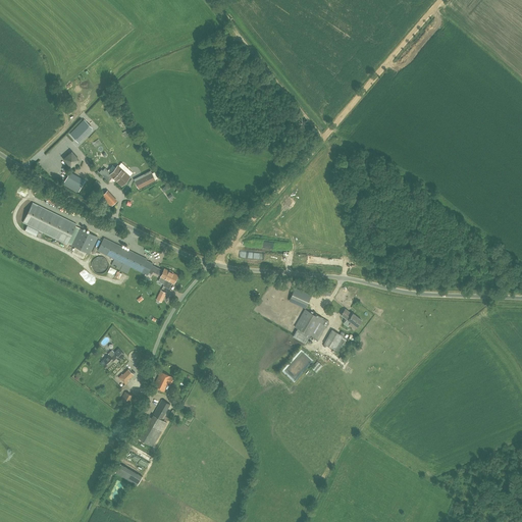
[(79,142),(92,128),(84,120),(70,134),(79,142)]
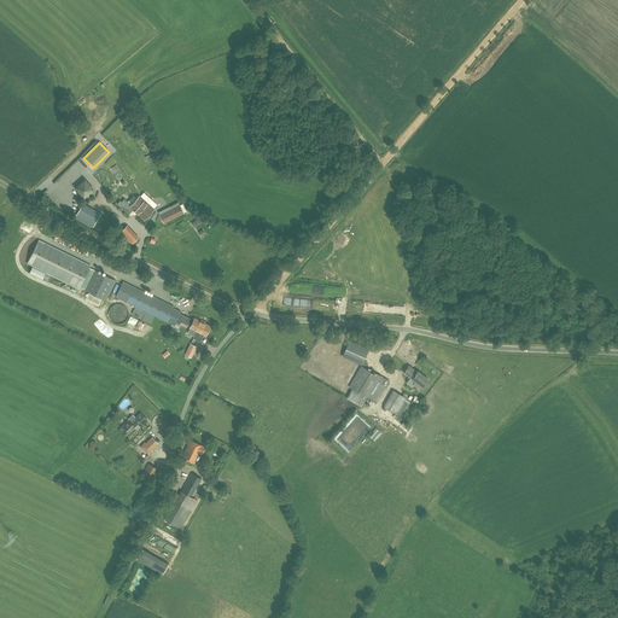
[(112,175),(121,169),(117,164),(109,170),(112,175)]
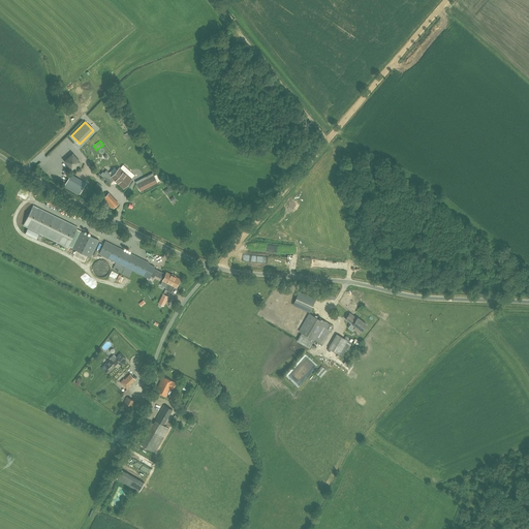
[(69,161),(76,168),(86,160),(78,153),(69,161)]
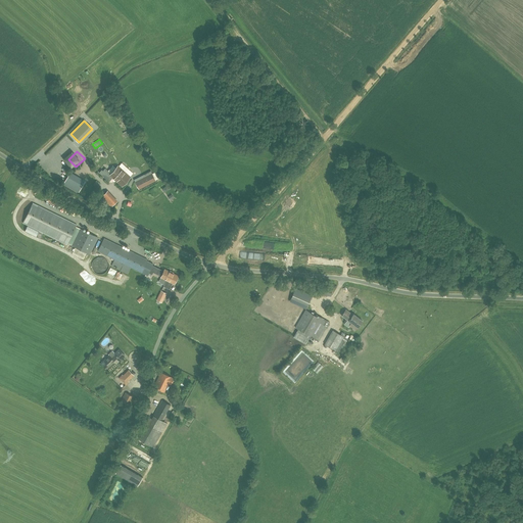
[(102,170),(99,173),(109,182),(112,178),(123,186),(131,177),(117,165),(111,174),(105,168),(103,171),(102,170)]
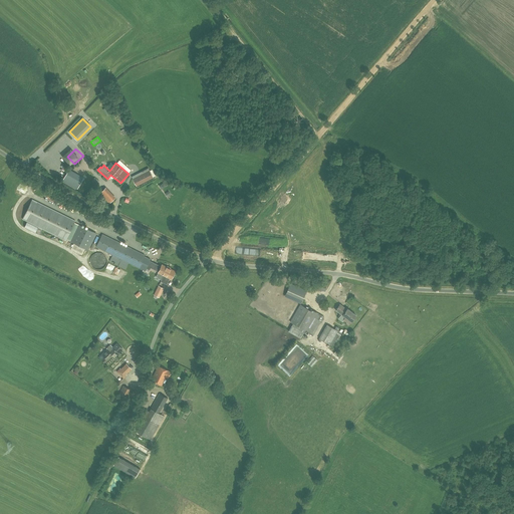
[(69,170),(62,180),(77,189),(83,178),(69,170)]
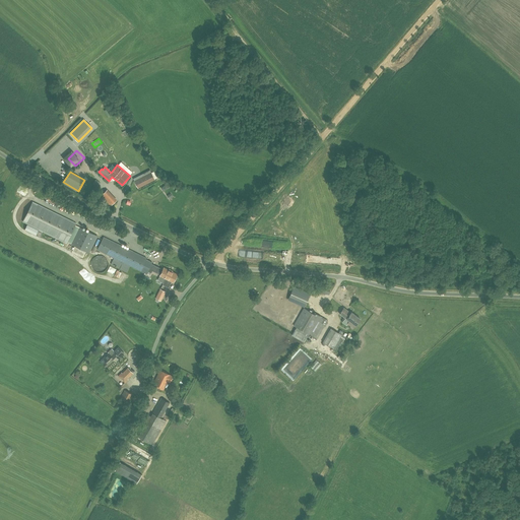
[(154,179),(150,172),(133,180),(137,187),(154,179)]
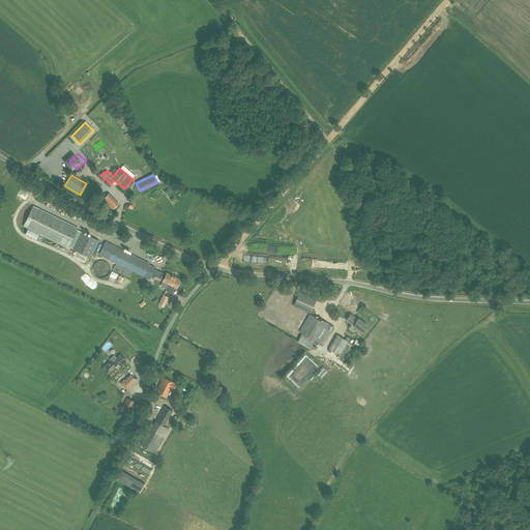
[(118,204),(109,194),(104,199),(113,209),(118,204)]
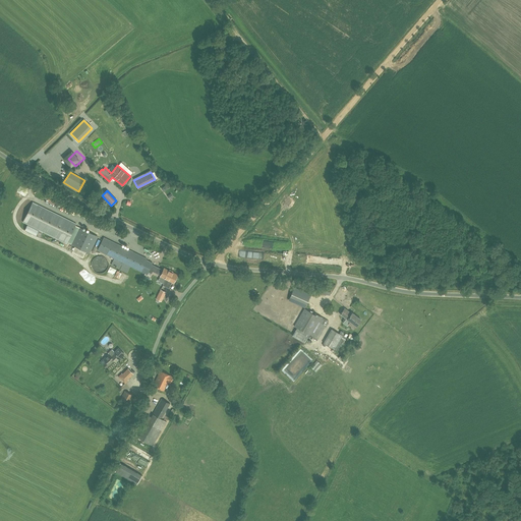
[(67,243),(75,226),(76,224),(33,203),(23,222),(67,243)]
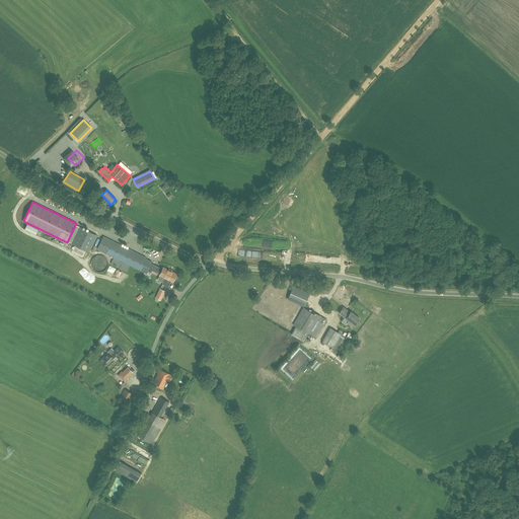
[(72,212),(83,217),(84,213),(73,208),(72,212)]
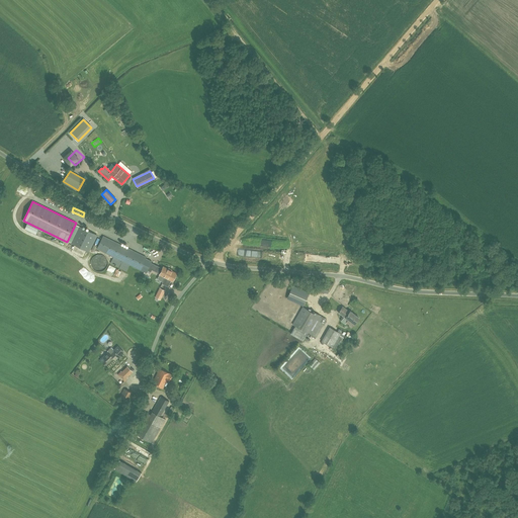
[(89,252),(95,240),(97,235),(79,227),(71,243),(89,252)]
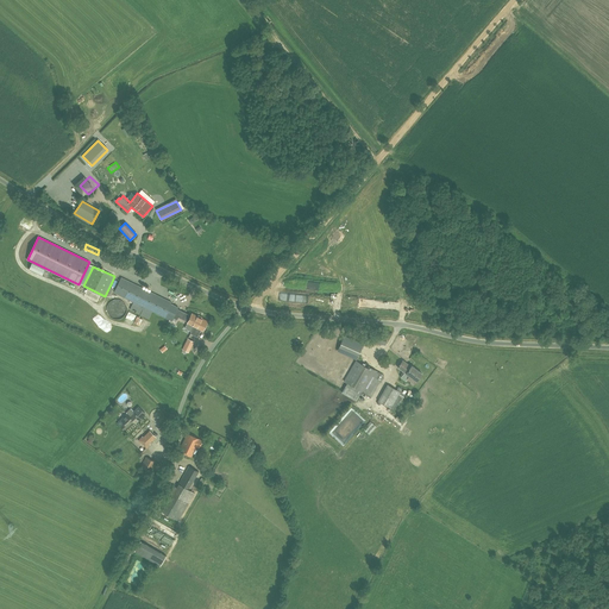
[(121,277),(119,282),(114,292),(133,302),(130,309),(149,319),(152,311),(167,318),(173,320),(174,316),(179,308),(179,307),(171,303),(173,302),(121,277)]
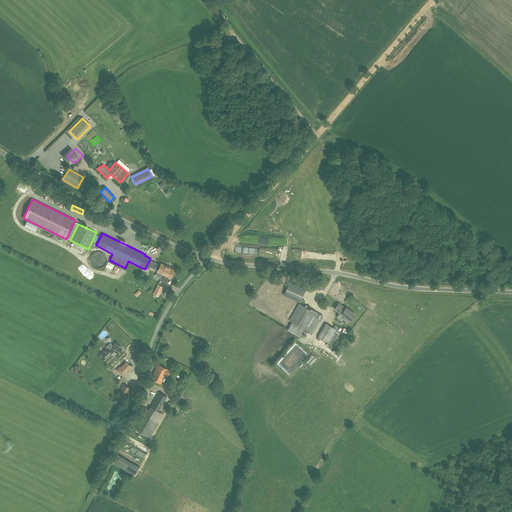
[(107,261),(107,259),(106,258),(105,256),(104,255),(103,254),(101,253),(100,253),(98,253),(96,253),(95,253),(94,254),(92,255),(92,256),(91,258),(90,259),(90,261),(90,263),(91,265),(92,266),(93,267),(94,268),(96,269),(98,269),(99,269),(102,269),(103,268),(105,267),(105,266),(106,264),(107,262),(107,261)]
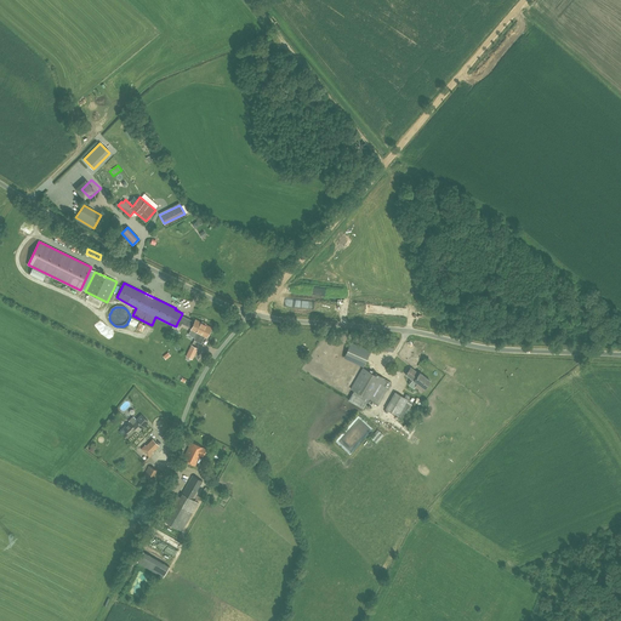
[(186,317),(182,314),(177,323),(181,325),(182,323),(192,328),(192,329),(198,331),(194,340),(201,342),(205,335),(208,336),(209,335),(210,335),(212,330),(210,330),(212,326),(197,319),(195,322),(189,319),(188,322),(183,319),(186,317)]
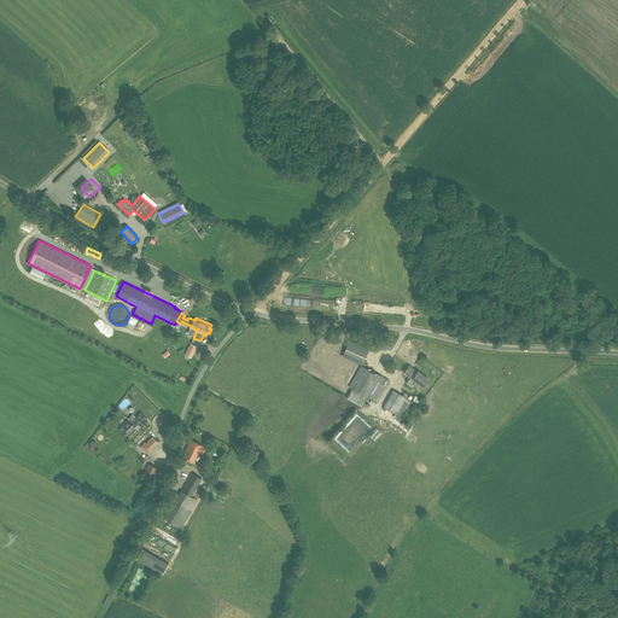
[(377,348),(391,350),(392,340),(378,338),(377,348)]
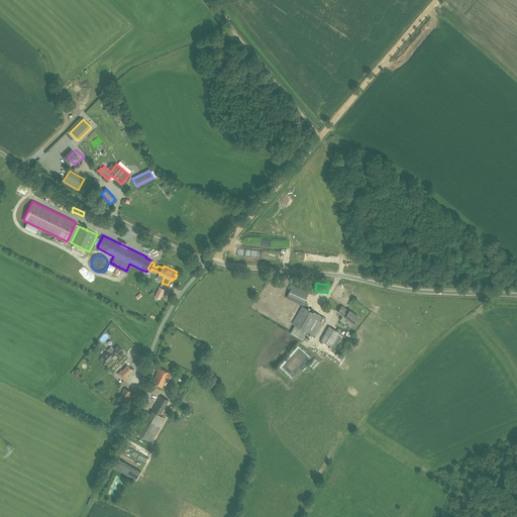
[(308,293),(293,286),(287,298),(303,305),(308,293)]
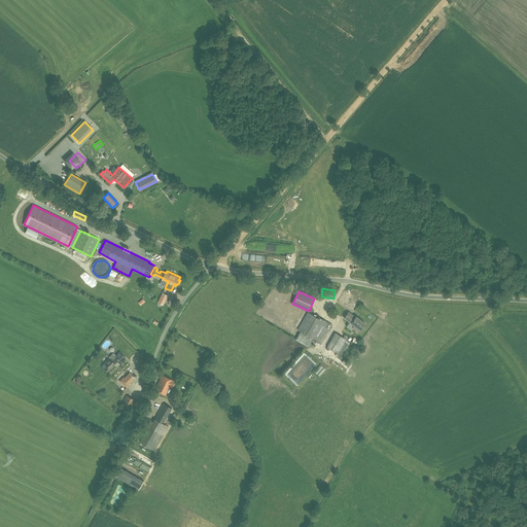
[(307,343),(310,338),(320,344),(330,325),(308,312),(297,329),(300,330),(296,337),(307,343)]
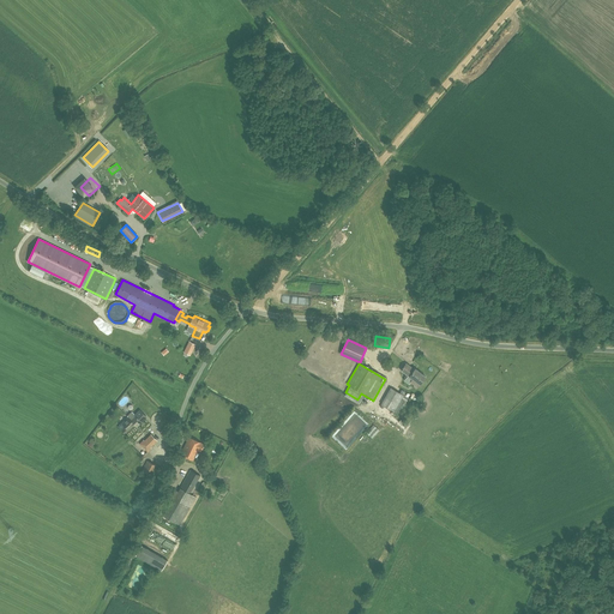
[(420,385),(426,377),(415,368),(414,371),(405,365),(401,371),(409,377),(413,379),(410,383),(417,387),(420,385)]
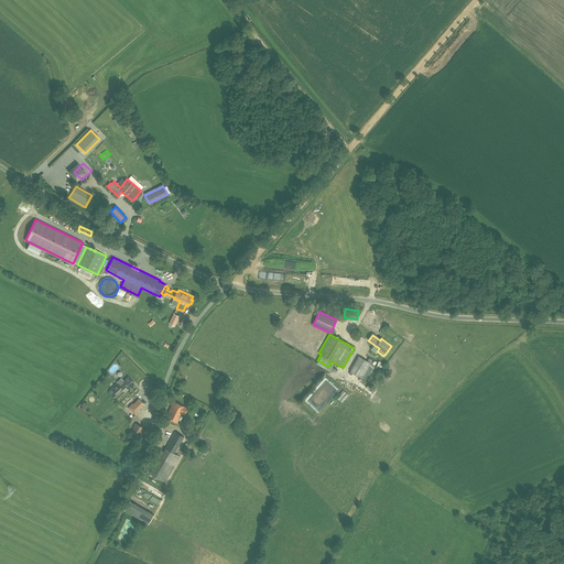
[(376,366),(371,362),(359,356),(350,371),(366,380),(370,371),(372,372),(376,366)]
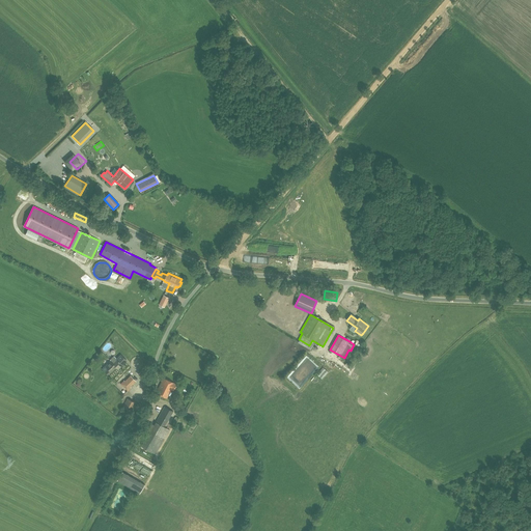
[(109,369),(106,372),(108,374),(111,371),(116,367),(118,369),(127,361),(121,355),(113,363),(111,361),(106,366),(109,369)]
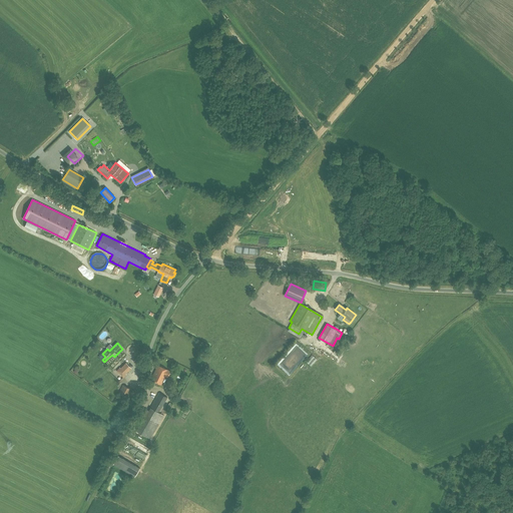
[(310,352),(299,345),(294,352),(296,353),(291,359),(296,363),(294,366),(294,365),(291,368),(297,372),(310,352)]
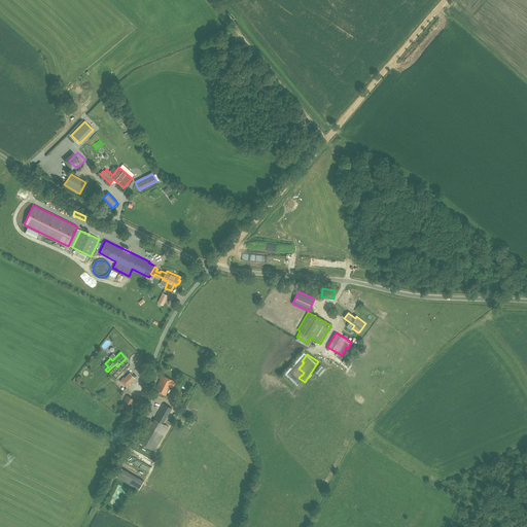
[(172,387),(175,381),(173,380),(163,375),(155,390),(166,395),(170,386),(172,387)]
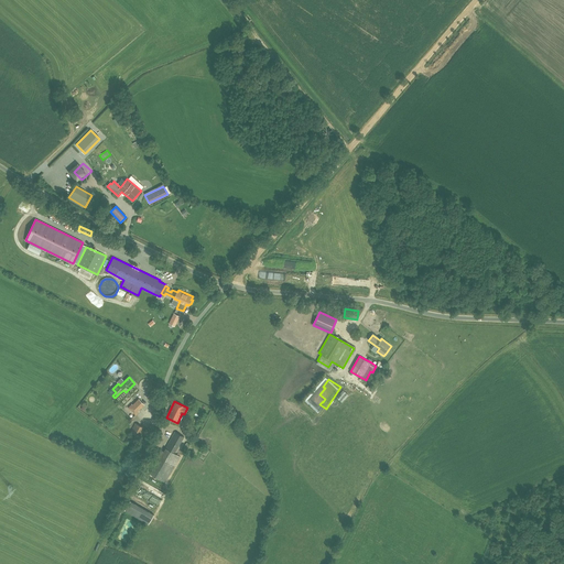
[(136,402),(133,404),(132,404),(129,408),(136,414),(139,411),(139,410),(141,408),(136,402)]
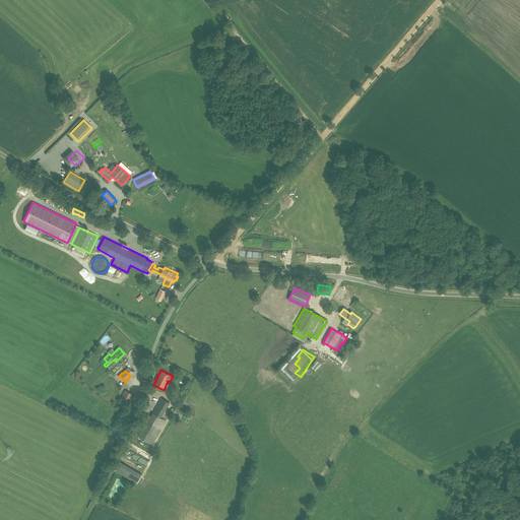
[(133,394),(125,390),(120,398),(129,402),(133,394)]
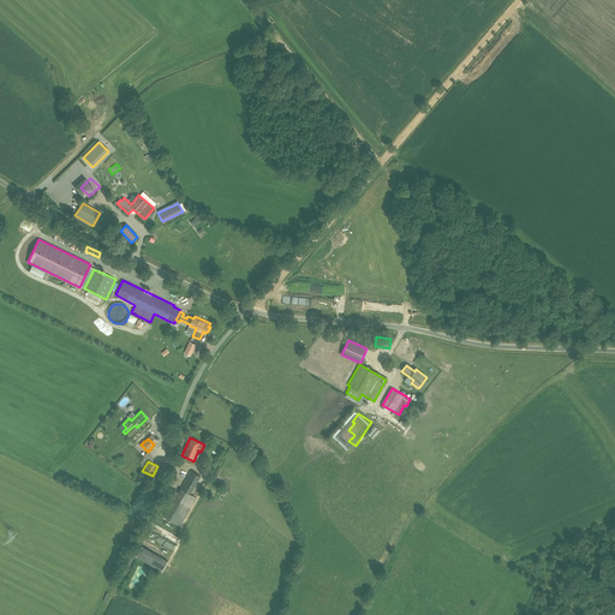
[(171,505),(163,517),(180,526),(197,497),(191,495),(202,476),(191,471),(179,491),(179,493),(172,488),(167,496),(174,500),(171,505)]
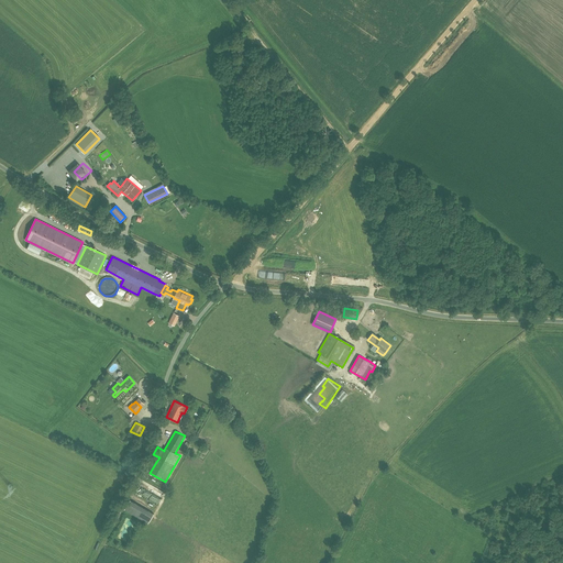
[(127,510),(151,522),(156,511),(132,500),(127,510)]
